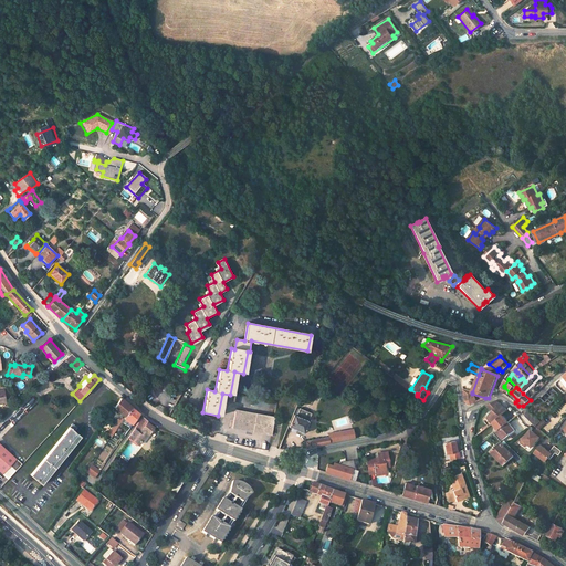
[(472,392),(463,389),(465,402),(471,405),(489,398),(485,398),(472,394),(472,392)]
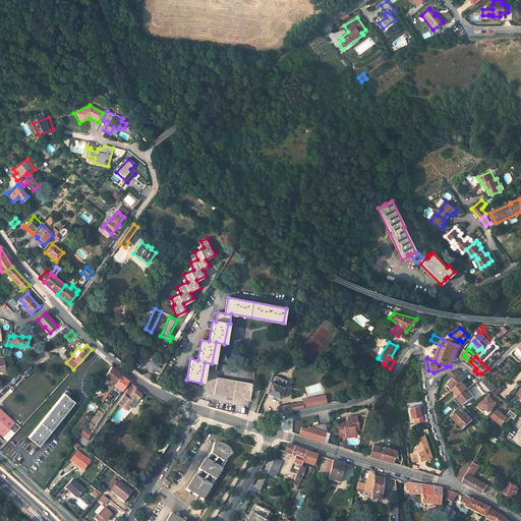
[(221,365),(220,372),(225,372),(253,379),(255,371),(221,365)]
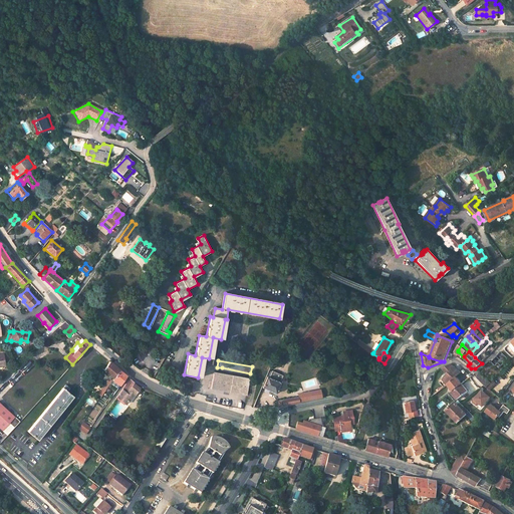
[(119,369),(110,361),(103,370),(113,378),(119,369)]
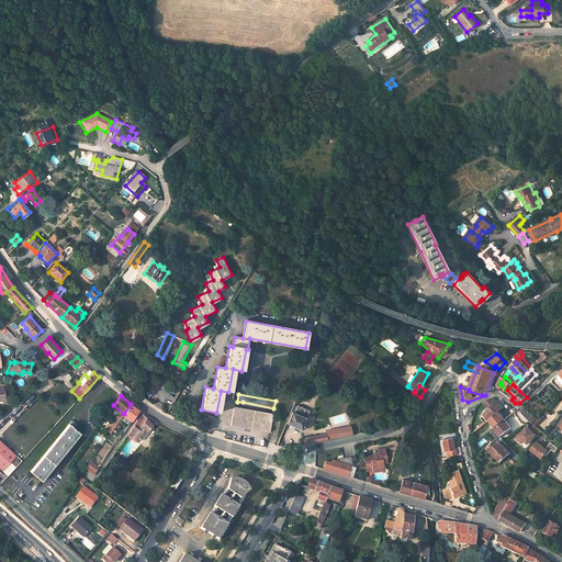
[(503,407),(495,402),(490,406),(491,407),(483,414),(489,420),(490,419),(498,412),(503,407)]
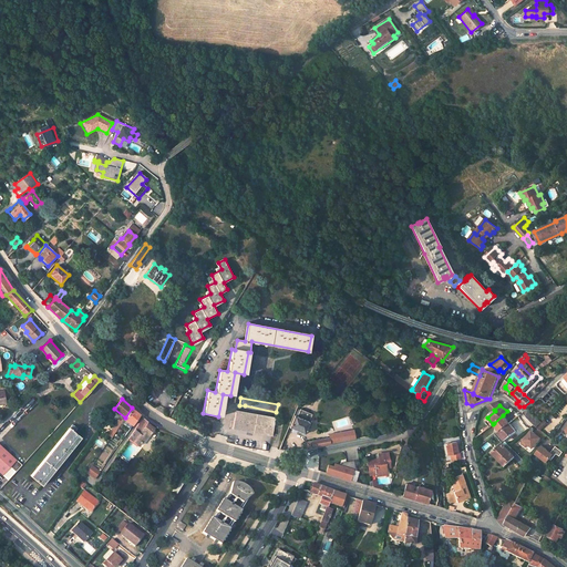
[(140,414),(132,408),(125,418),(124,420),(132,425),(140,414)]
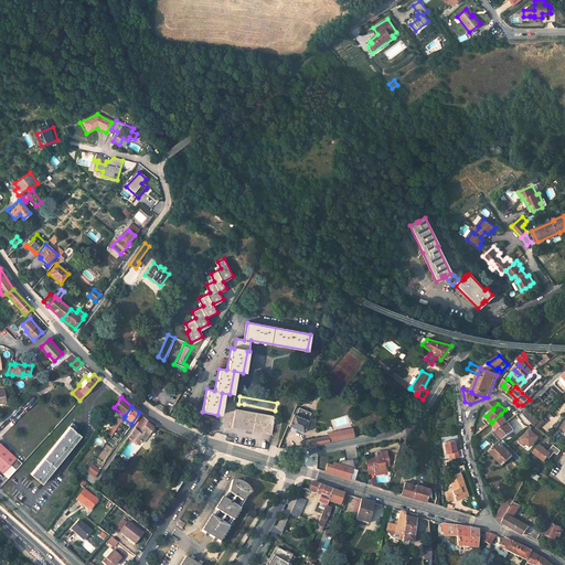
[(311,413),(299,407),(297,414),(294,413),(288,426),(291,427),(296,429),(302,433),(306,425),(307,425),(308,422),(308,419),(311,413)]
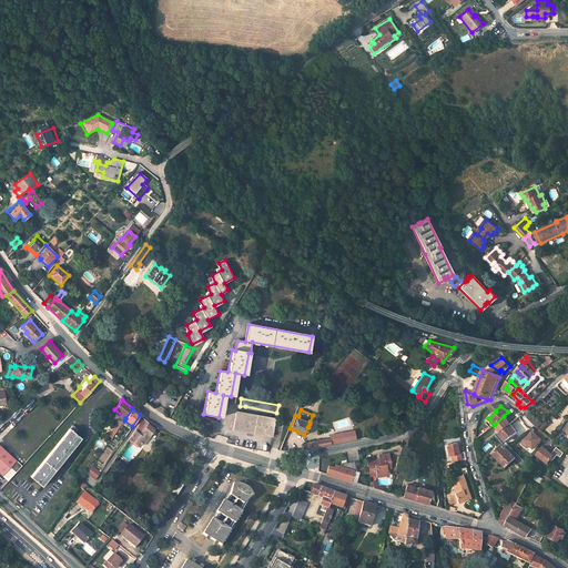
[(543,424),(528,412),(525,415),(528,418),(531,422),(539,427),(543,424)]
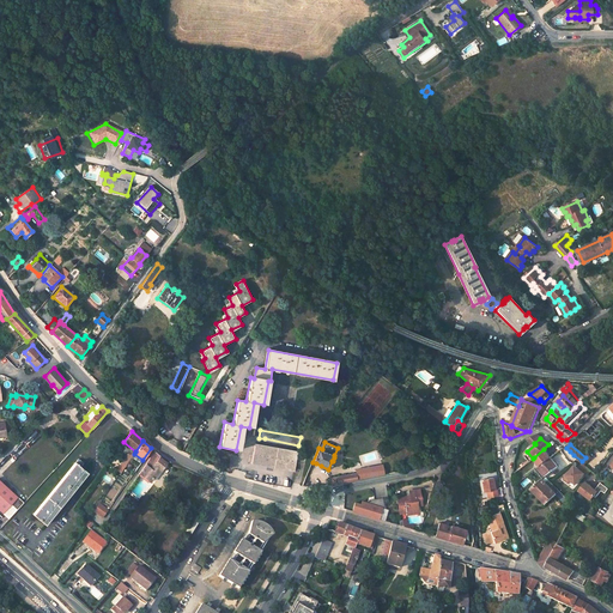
[(256,448),(254,463),(277,468),(293,472),(297,456),(256,448)]
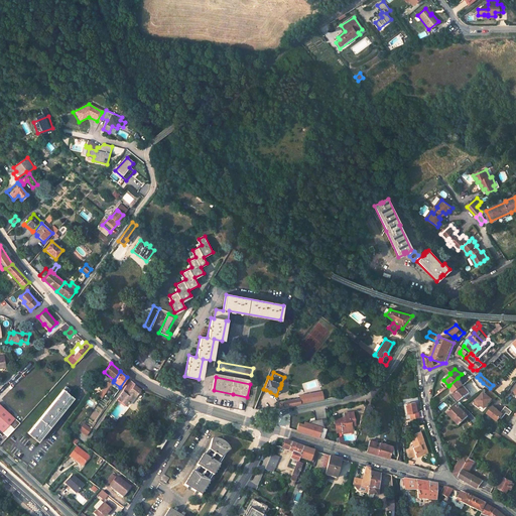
[(464,385),(458,378),(449,385),(455,392),(464,385)]
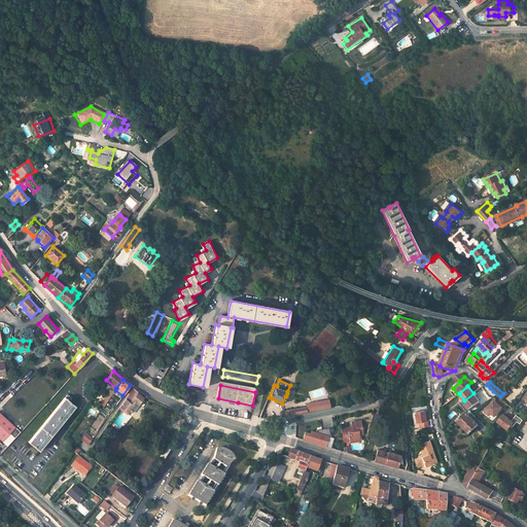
[(140,393),(133,387),(125,398),(126,398),(119,407),(129,415),(137,403),(138,405),(144,395),(140,393)]
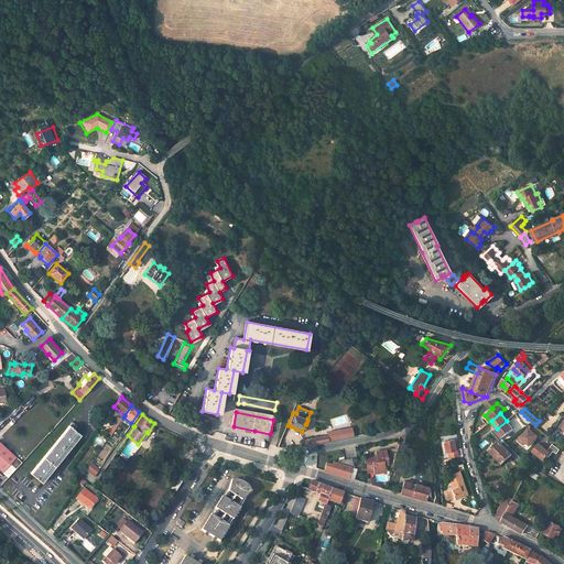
[(122,418),(120,415),(108,432),(111,434),(121,420),(122,418)]
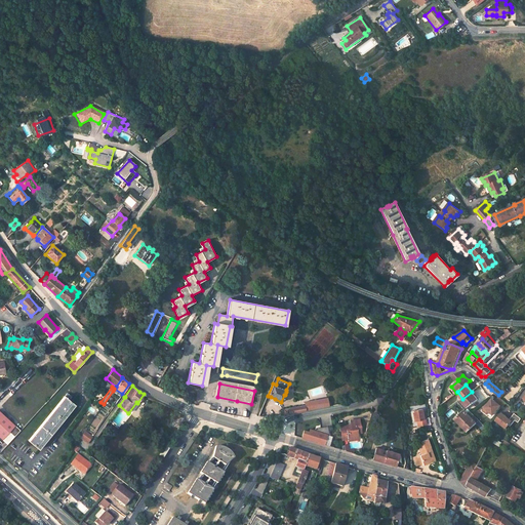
[(502,399),(508,393),(505,391),(499,396),(502,399)]
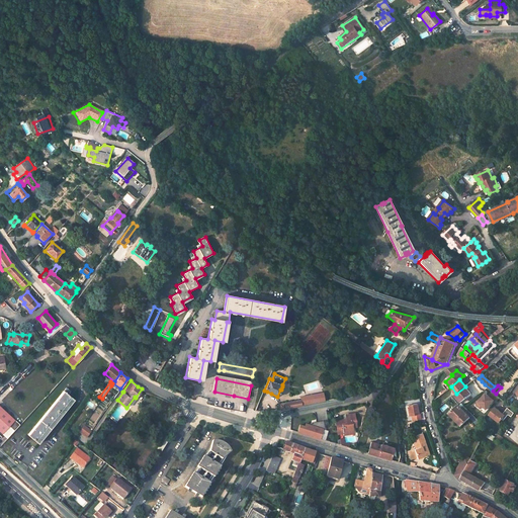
[(471,395),(465,386),(456,394),(455,395),(462,403),(471,395)]
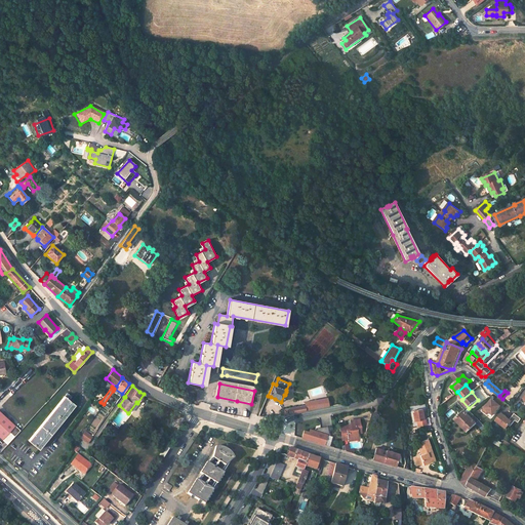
[(72,397),(68,393),(28,440),(38,449),(75,404),(70,400),(72,397)]
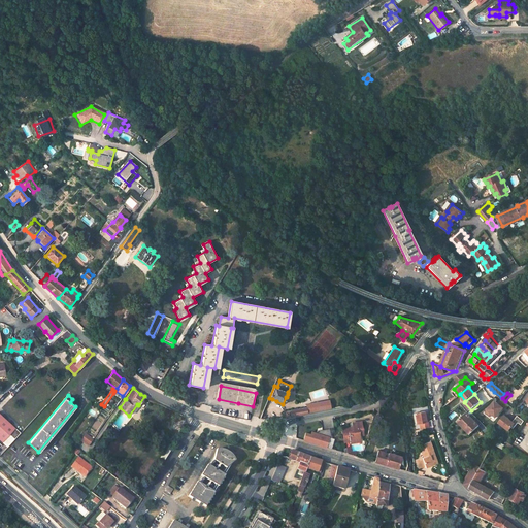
[(490,417),(492,415),(495,418),(504,408),(495,400),(484,411),(490,417)]
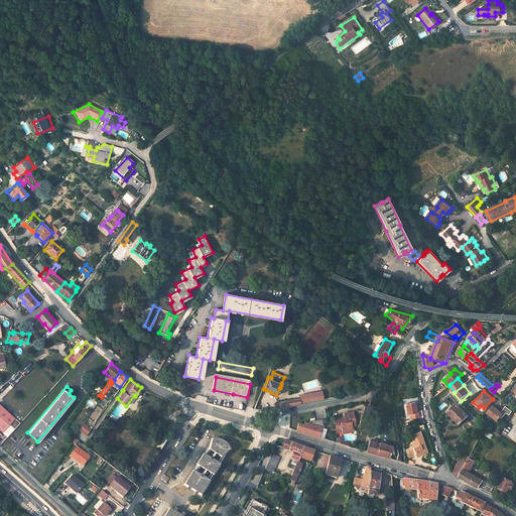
[(299,398),(278,402),(279,408),(305,402),(305,398),(304,396),(300,396),(300,399),(299,399),(299,398)]
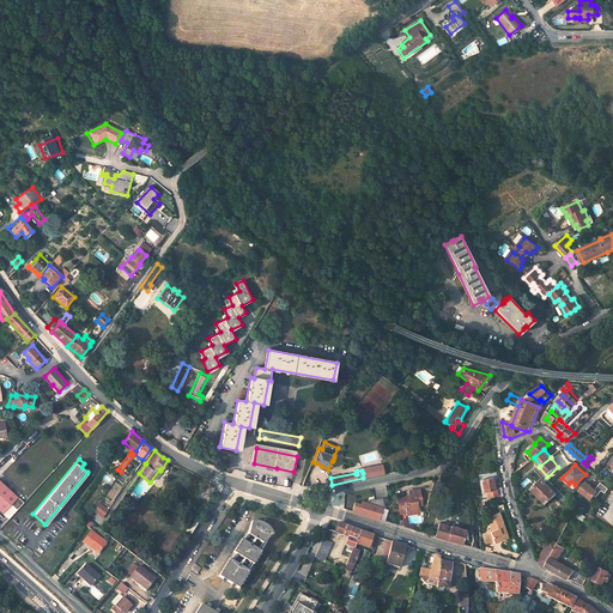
[(495,478),(483,479),(484,491),(489,491),(490,498),(499,497),(498,490),(496,490),(495,485),(495,478)]
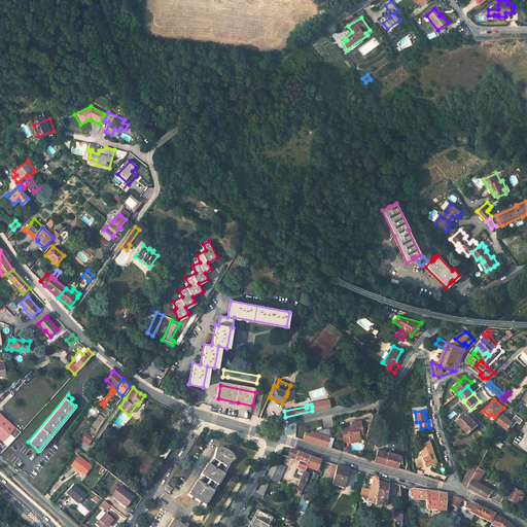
[(477,417),(472,413),(470,415),(467,412),(457,421),(469,434),(479,426),(485,432),(488,429),(477,417)]
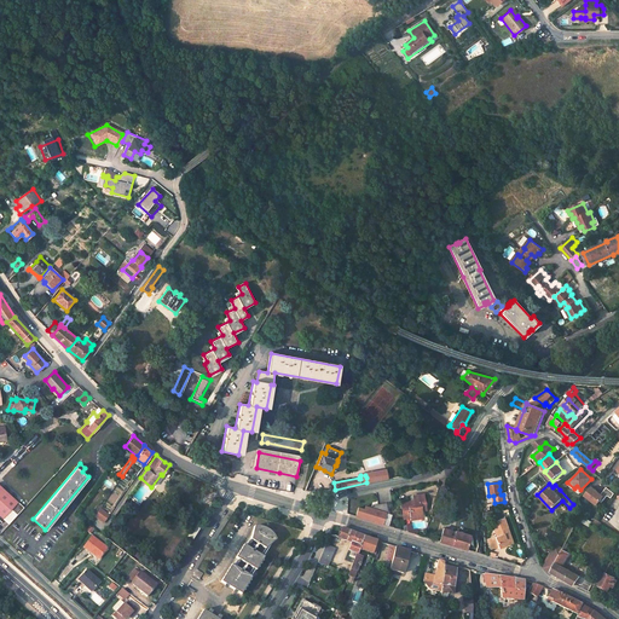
[(0,515),(9,524),(17,515),(19,512),(24,507),(0,485),(0,515)]
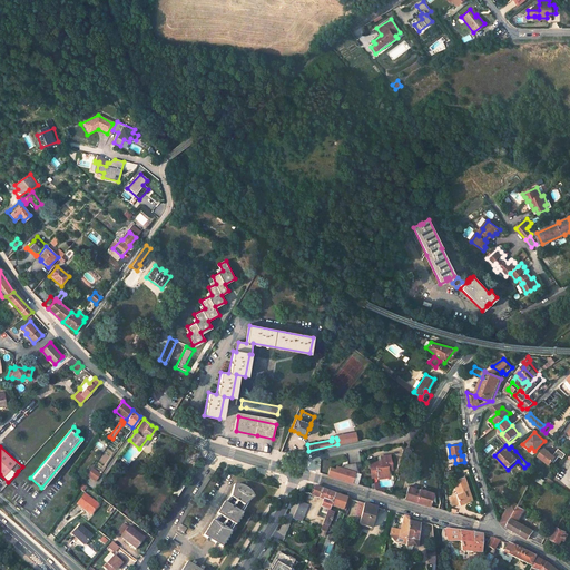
[(543,448),(537,457),(549,465),(556,455),(543,448)]
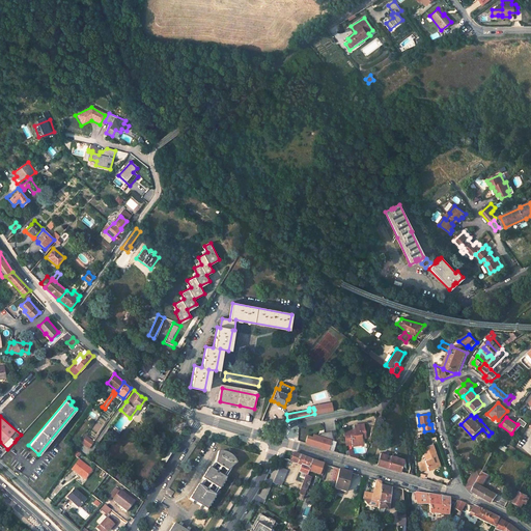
[(355,429),(345,429),(345,443),(352,443),(352,445),(359,445),(359,443),(363,444),(363,438),(363,431),(367,432),(367,424),(358,424),(359,432),(355,431),(355,429)]
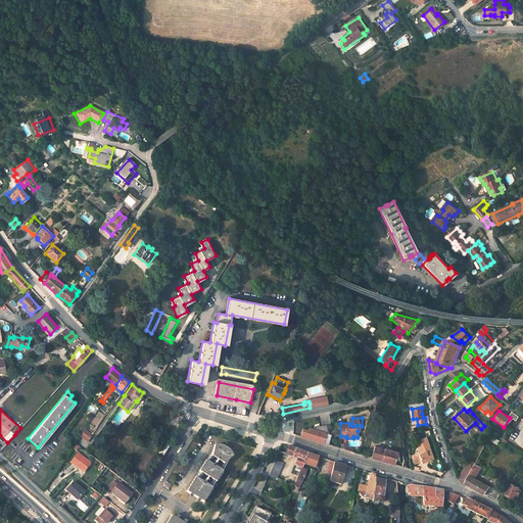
[(330,434),(325,433),(326,427),(316,424),(315,428),(307,427),(306,429),(301,428),(299,437),(328,443),(330,434)]
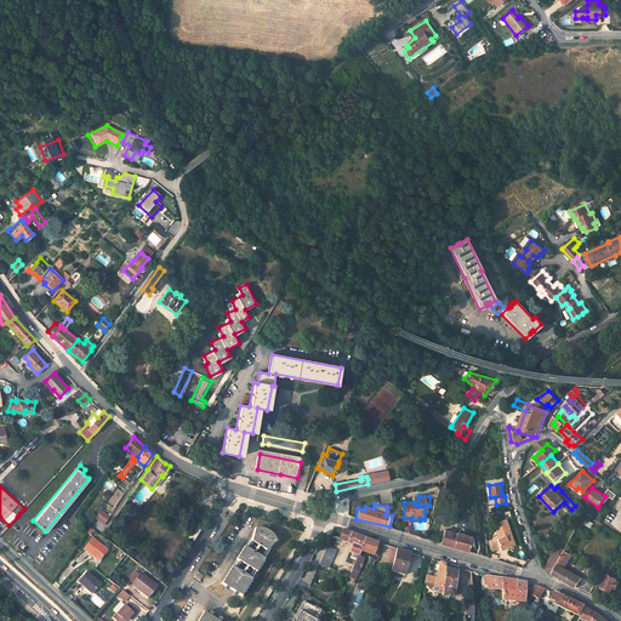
[(109,517),(101,511),(95,519),(103,525),(109,517)]
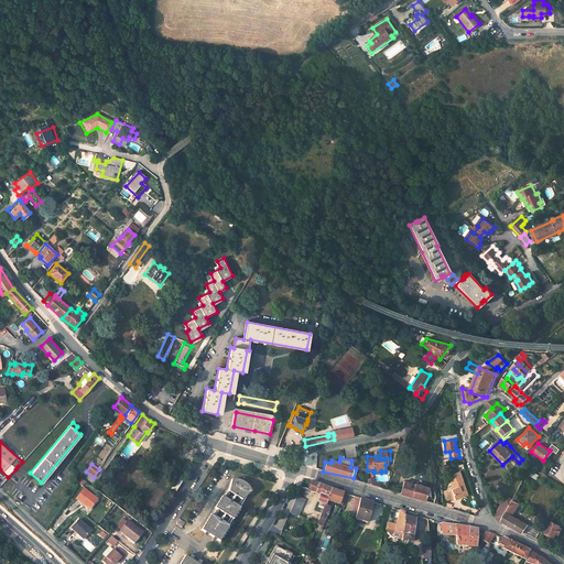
[(539,476),(529,469),(527,474),(538,479),(539,476)]
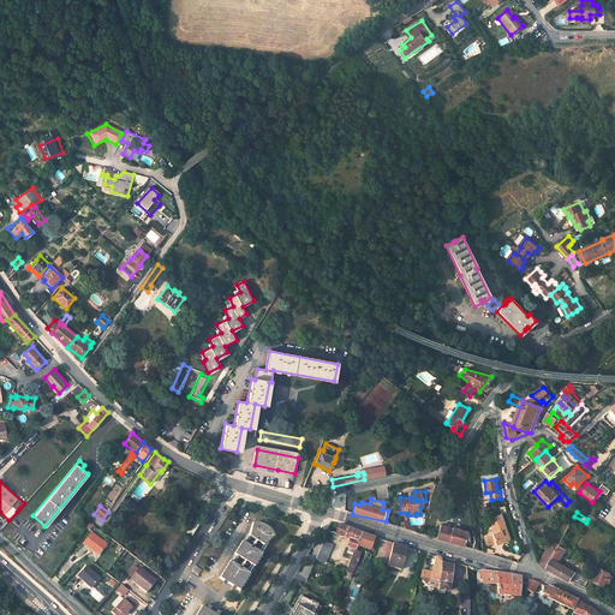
[(502,515),(490,519),(494,532),(487,535),(490,545),(496,543),(496,544),(505,542),(503,536),(505,536),(503,530),(501,531),(500,527),(506,526),(502,515)]
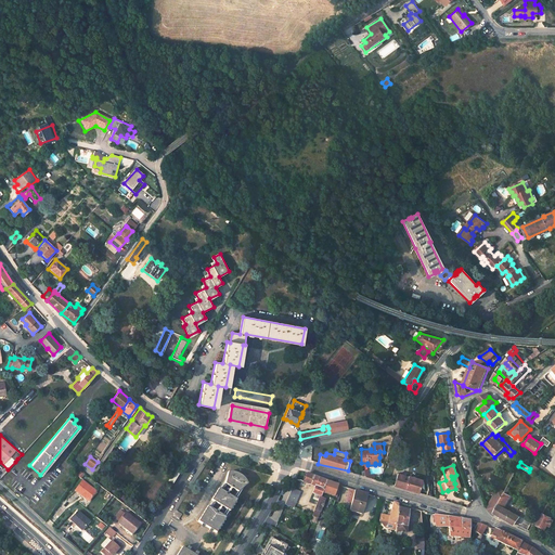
[(181,474),(176,470),(168,481),(173,485),(181,474)]
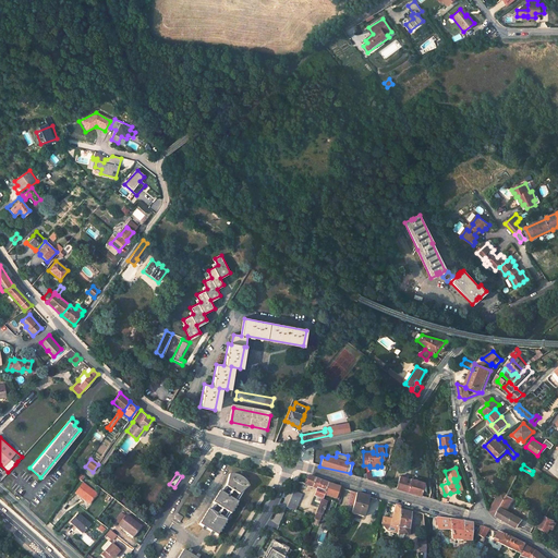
[(302,473),(301,473),(296,482),(316,489),(314,496),(322,499),(323,497),(323,495),(328,483),(302,473)]
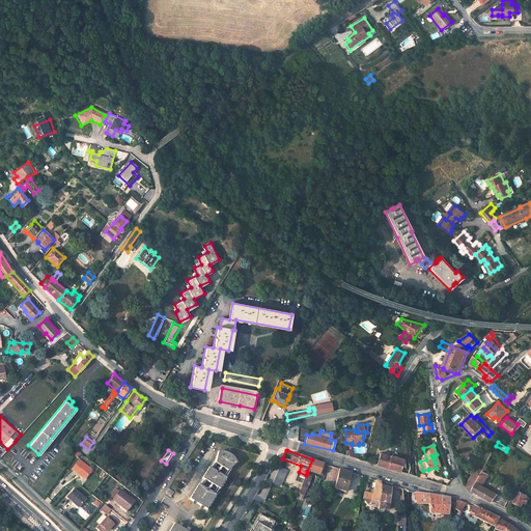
[(217,451),(214,463),(227,470),(236,463),(235,460),(233,457),(231,455),(229,454),(227,452),(226,452),(223,451),(220,451),(218,451),(217,451)]
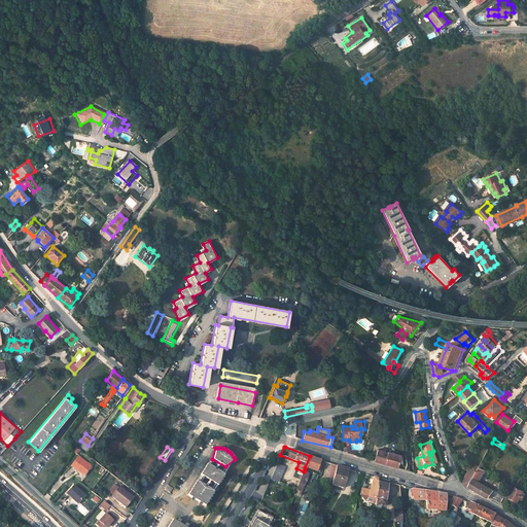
[(374,460),(396,467),(400,456),(388,452),(388,453),(377,449),(376,455),(374,460)]
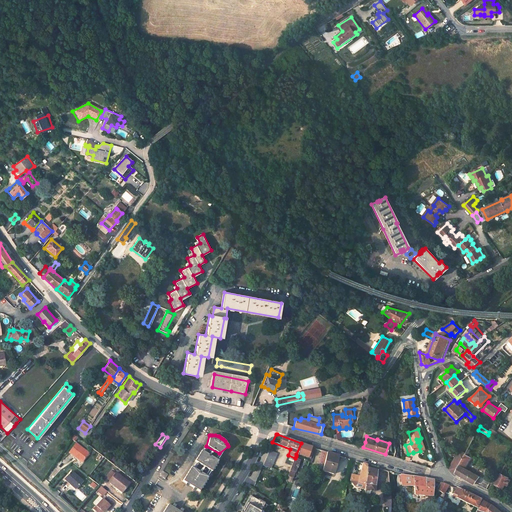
[(421,438),(416,439),(417,442),(419,441),(420,446),(419,446),(420,451),(425,450),(421,438)]
